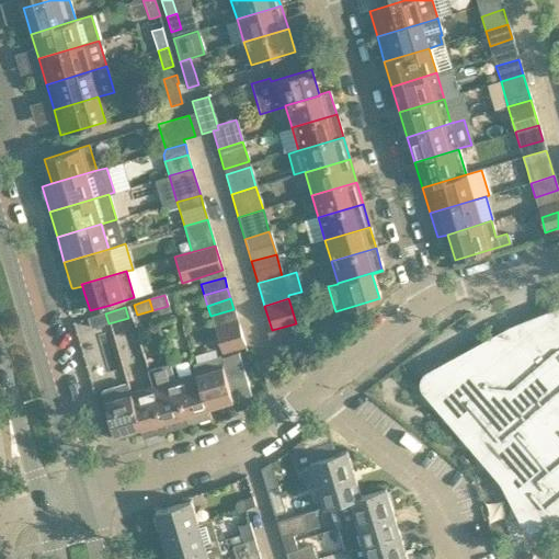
[(210,316),(214,327),(237,320),(234,309),(210,316)]
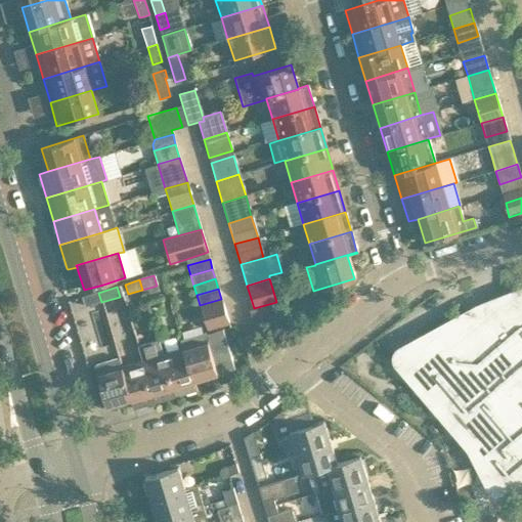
[(476,325),(475,324),(474,323),(464,321),(399,351),(396,362),(396,363),(404,373),(434,407),(445,410),(447,409),(466,431),(467,442),(489,488),(501,494),(504,492),(521,486),(521,289),(517,291),(495,299),(489,309),(490,312),(476,325)]
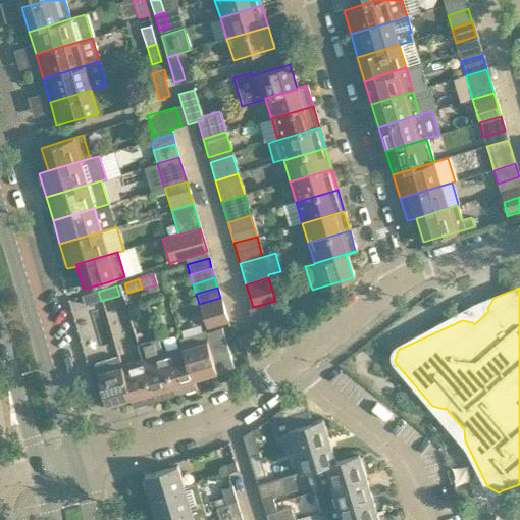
[(84,306),(101,301),(98,292),(81,297),(84,306)]
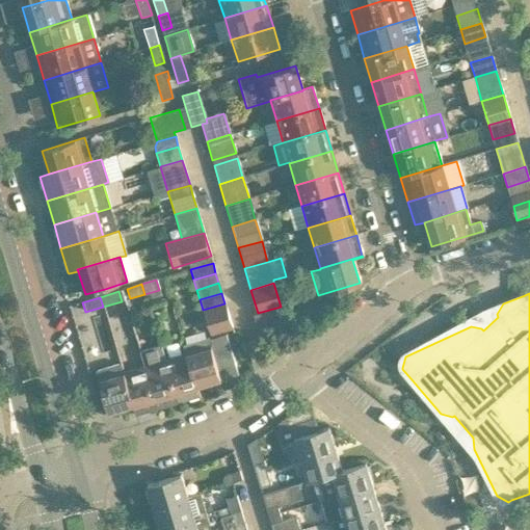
[(203,310),(205,317),(210,335),(232,328),(229,317),(224,303),(203,310)]
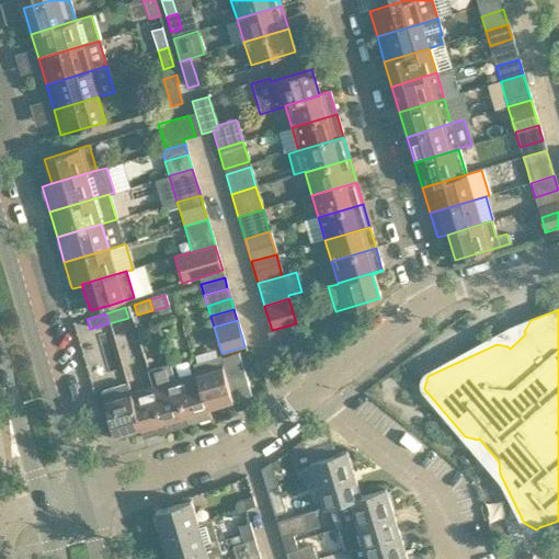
[(196,374),(206,408),(250,396),(238,353),(219,358),(219,356),(193,364),(196,374)]
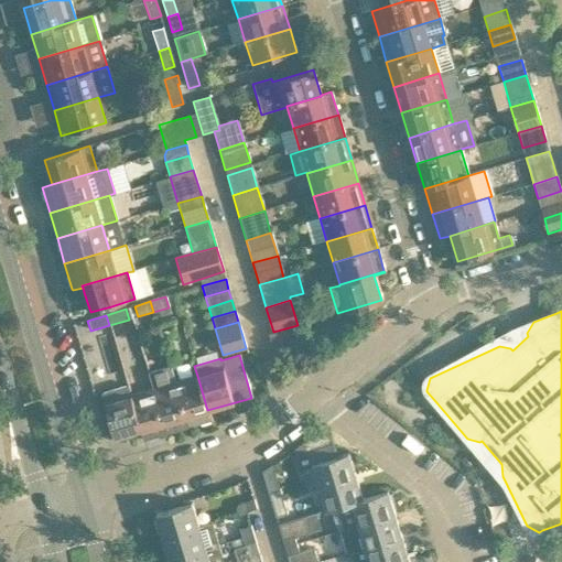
[(148,375),(152,389),(165,434),(187,428),(174,382),(170,368),(148,375)]
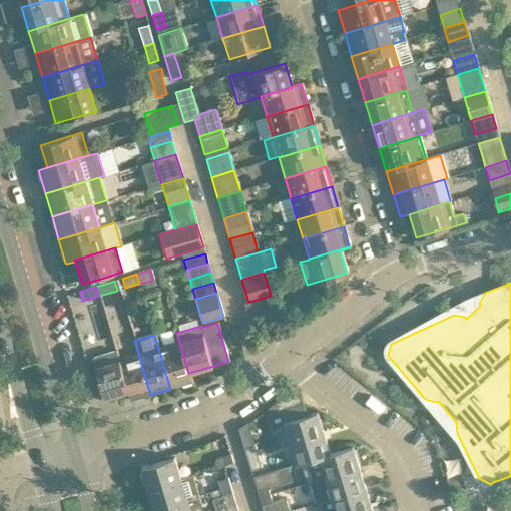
[(188,373),(179,342),(158,348),(170,389),(191,383),(188,373)]
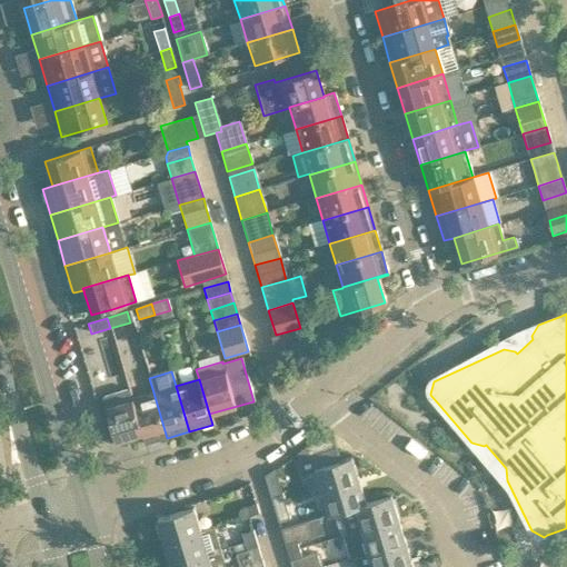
[(101,397),(115,443),(141,435),(131,399),(128,389),(101,397)]
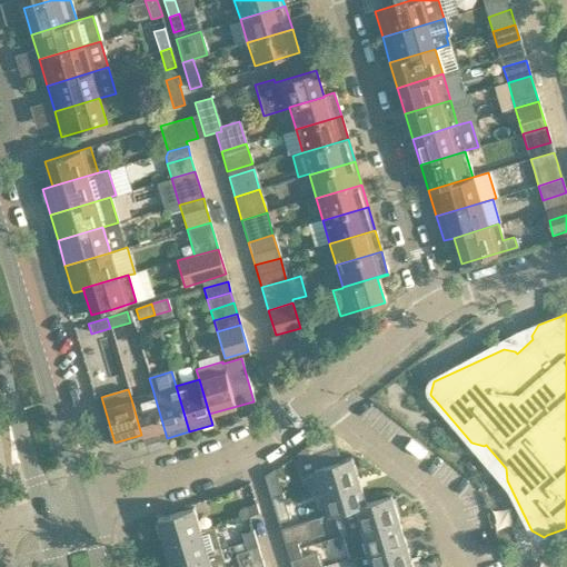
[(167,438),(153,393),(131,399),(141,435),(145,445),(167,438)]
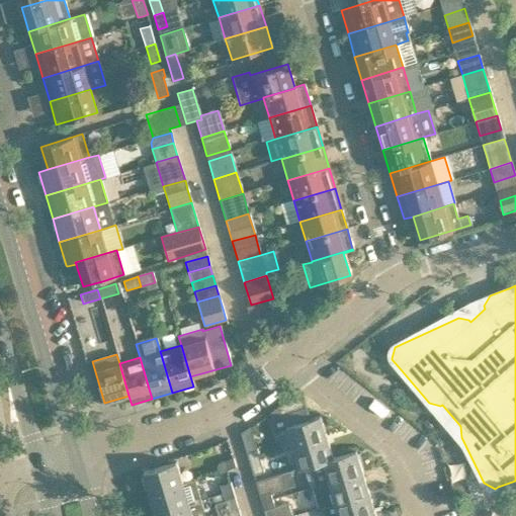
[(286,426),(274,429),(280,450),(292,447),(326,437),(319,416),(308,419),(303,401),(293,394),(279,405),(286,426)]
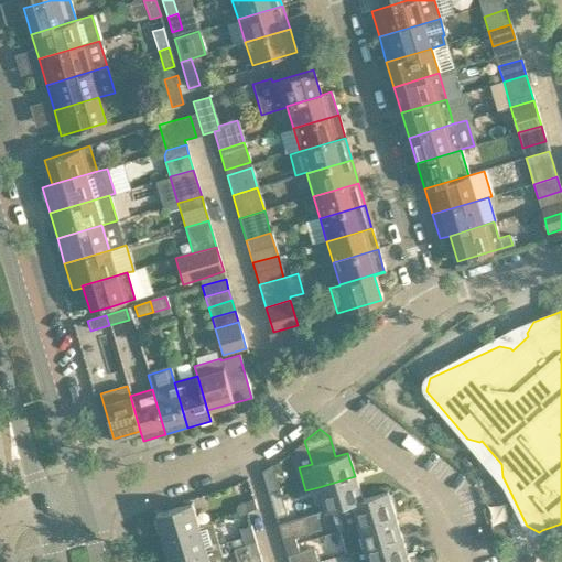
[(355,476),(319,487),(325,510),(335,507),(361,499),(361,498),(360,496),(355,476)]
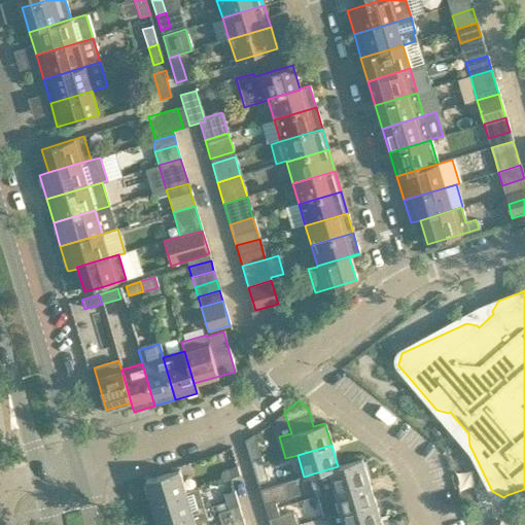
[(264,465),(260,457),(250,460),(252,468),(264,465)]
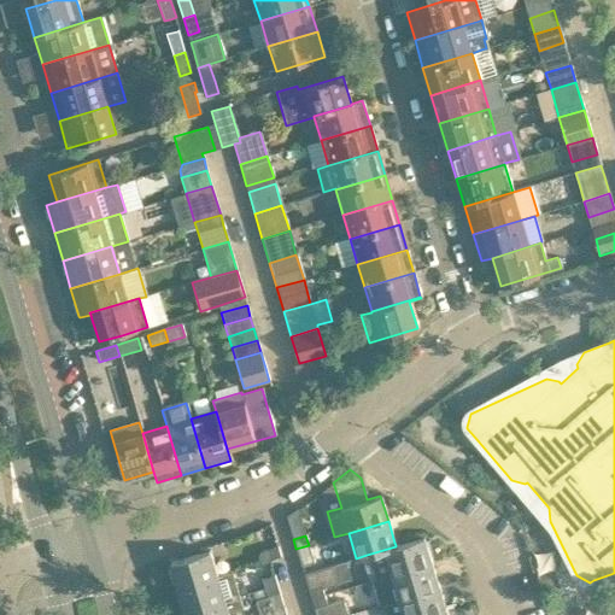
[(370,579),(372,581),(431,563),(423,538),(396,546),(367,555),(373,578),(370,579)]
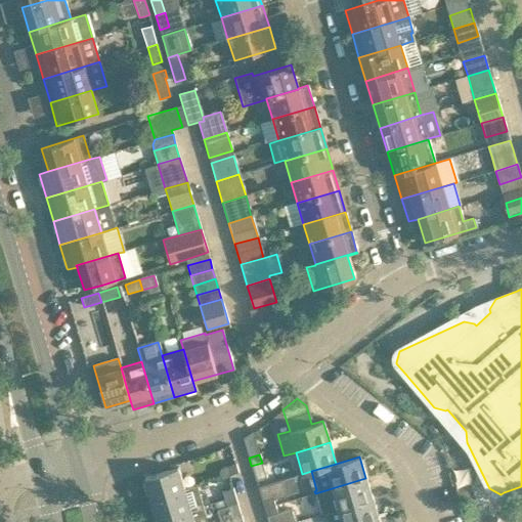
[(262,463),(251,466),(255,481),(266,477),(262,463)]
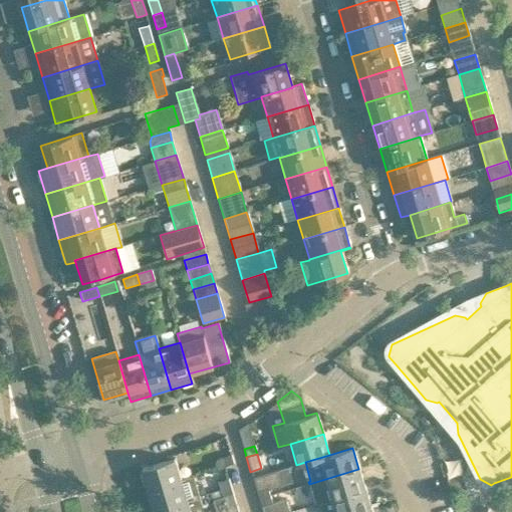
[(216,460),(214,464),(216,469),(224,466),(233,464),(231,455),(216,460)]
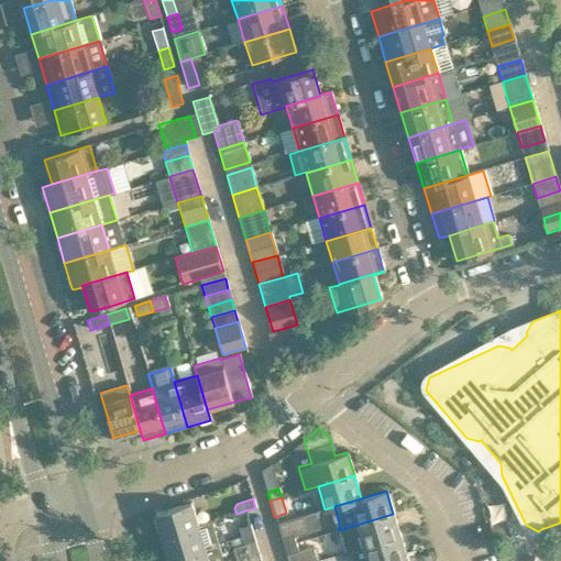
[(154,514),(162,537),(197,526),(190,503),(154,514)]
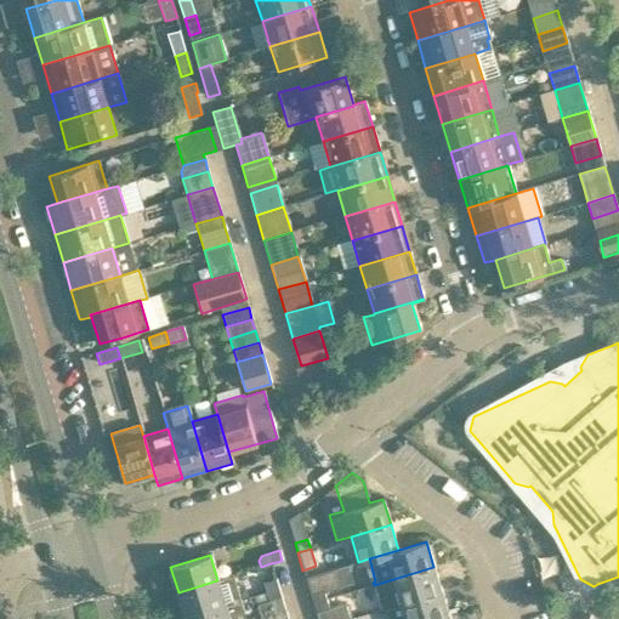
[(381,609),(386,608),(441,591),(433,567),(374,585),(381,609)]
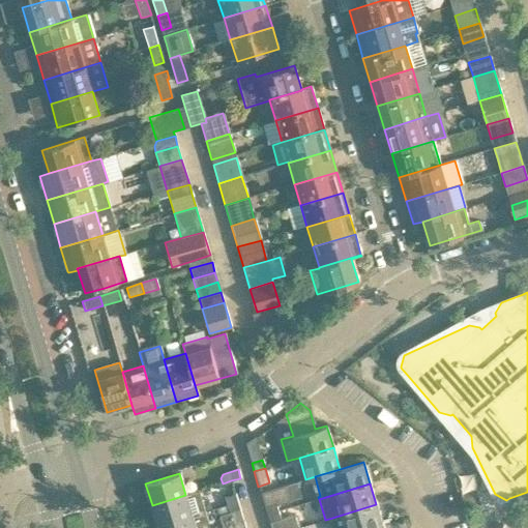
[(284,486),(260,493),(264,506),(267,515),(277,511),(276,506),(289,502),(284,486)]
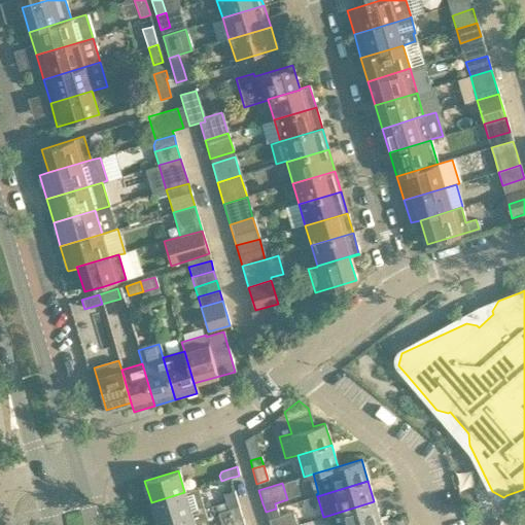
[(151,502),(158,524),(191,514),(203,510),(197,489),(184,492),(151,502)]
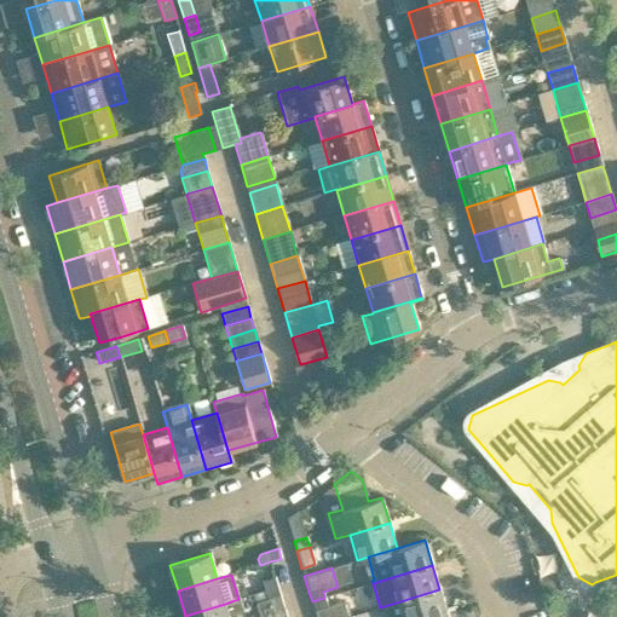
[(277,587),(275,577),(261,581),(265,590),(277,587)]
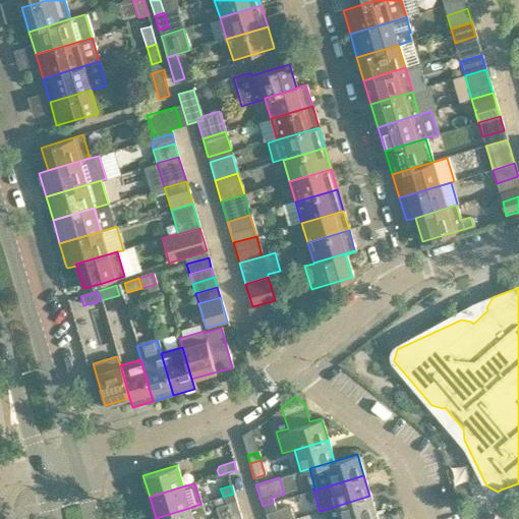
[(226,506),(216,509),(218,518),(228,518),(240,515),(236,503),(233,494),(223,497),(226,506)]
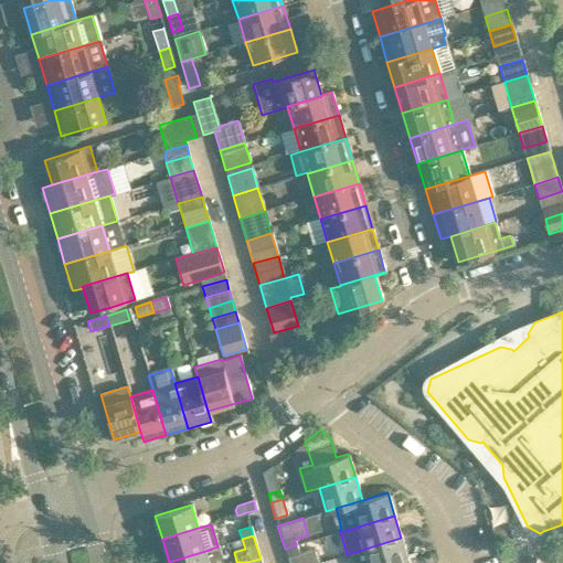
[(351,553),(353,562),(403,562),(409,561),(401,538),(351,553)]
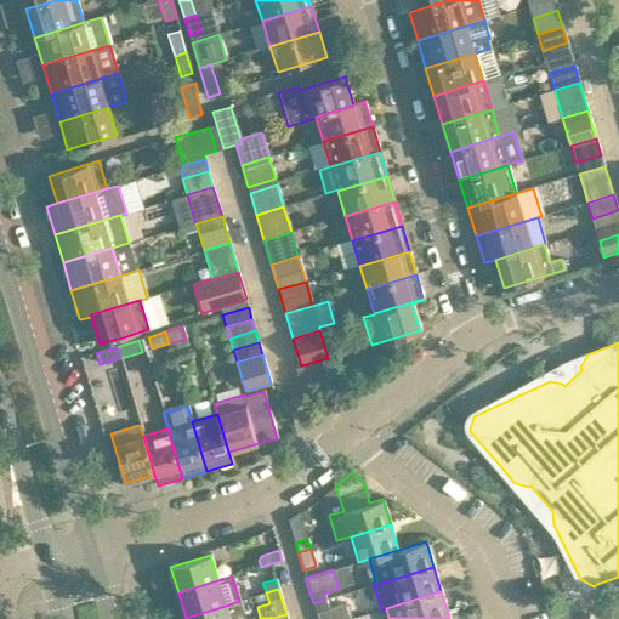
[(325,600),(313,603),(316,613),(317,618),(350,618),(345,605),(329,609),(325,600)]
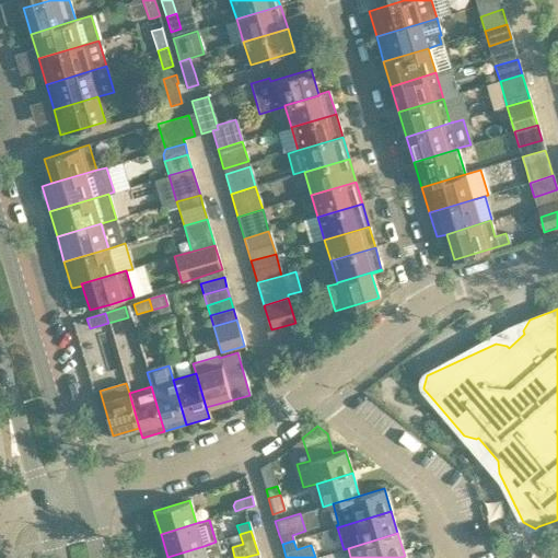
[(204,546),(167,557),(207,557),(207,556),(219,553),(216,542),(204,546)]
